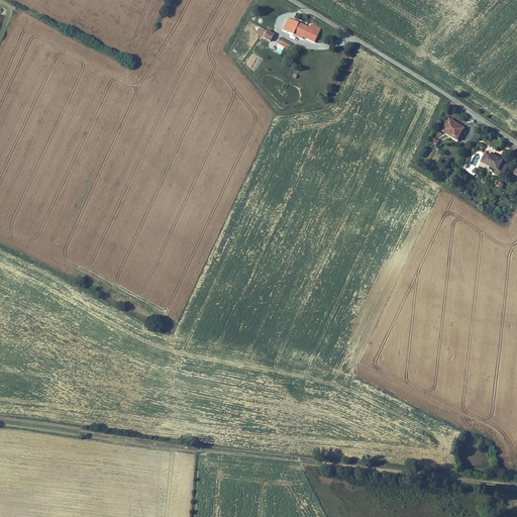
[(283,30),(293,35),(299,24),(288,19),(283,30)]
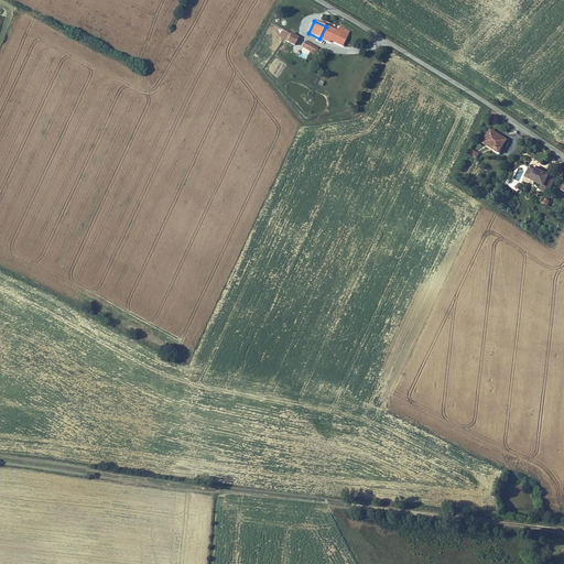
[(320,39),(331,44),(331,42),(336,31),(326,26),(320,39)]
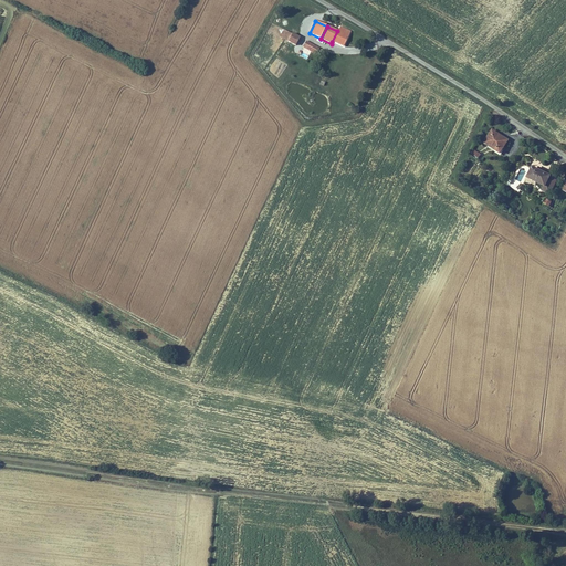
[(337,31),(332,42),(343,48),(349,33),(339,28),(337,31)]
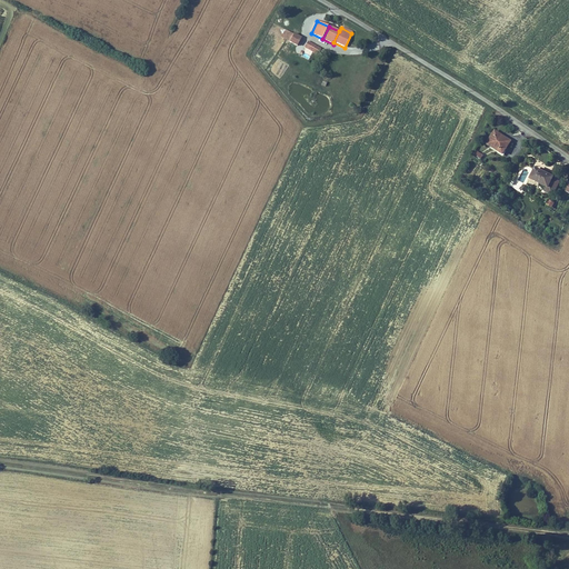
[(282,36),(289,40),(293,33),(286,29),(282,36)]
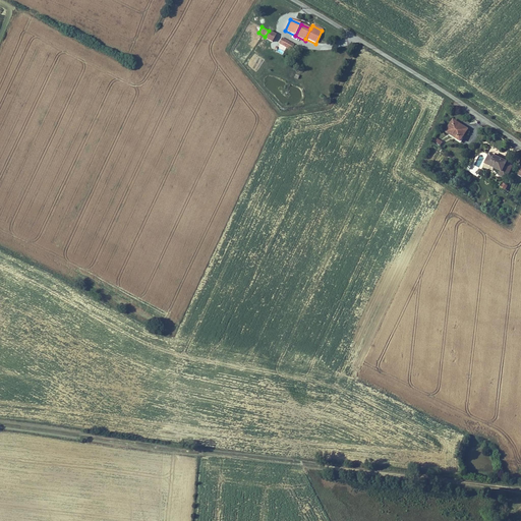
[(276,35),(269,31),(265,37),(272,41),(276,35)]
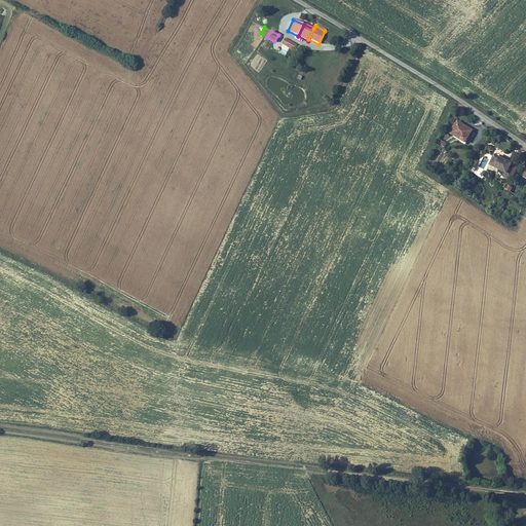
[(282,44),(293,50),(295,46),(296,45),(285,39),(282,44)]
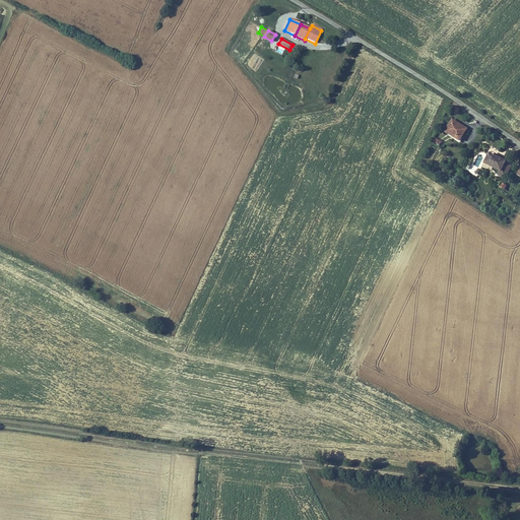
[(452,120),(445,131),(459,140),(465,131),(457,126),(459,123),(452,120)]
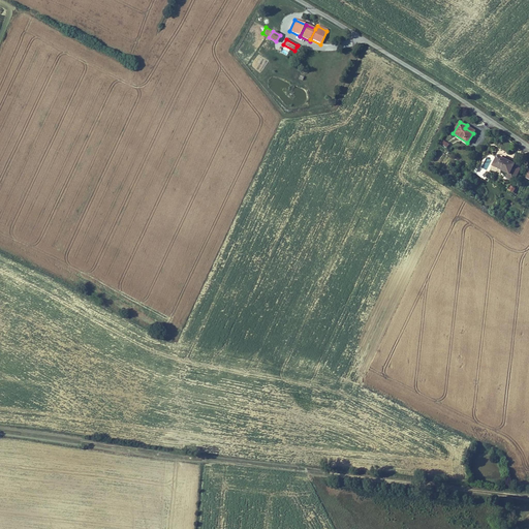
[(494,165),(510,174),(508,177),(512,180),(517,178),(521,168),(515,165),(517,161),(508,157),(507,160),(499,156),(494,165)]
